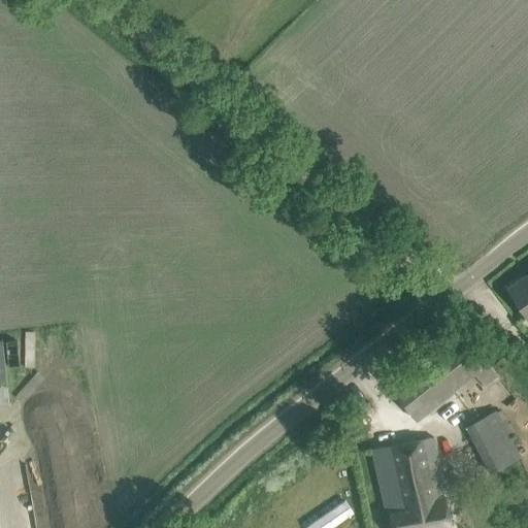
[(527,273),(508,287),(527,317),(527,273)]
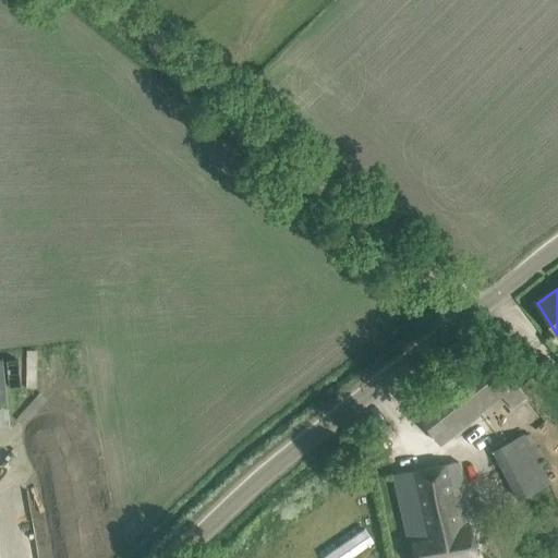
[(529,400),(501,364),(487,348),(412,407),(440,444),(477,415),(476,414),(501,395),(514,411),(529,400)]
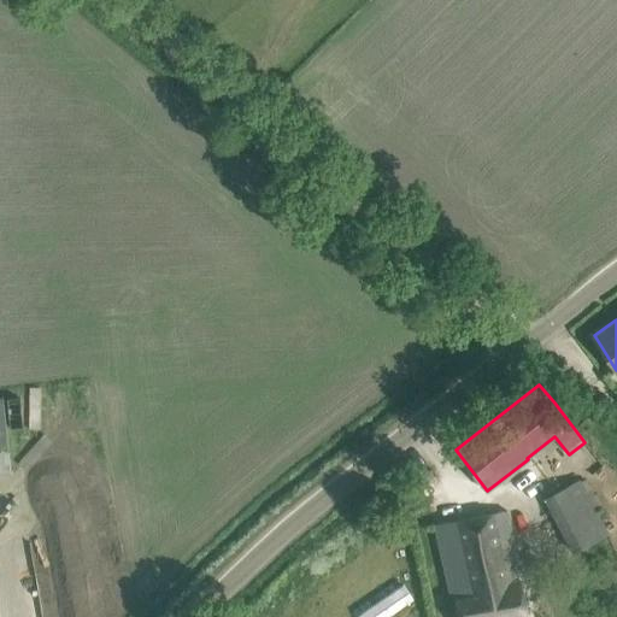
[(545,498),(573,552),(610,533),(598,509),(582,481),(581,477),(545,498)]
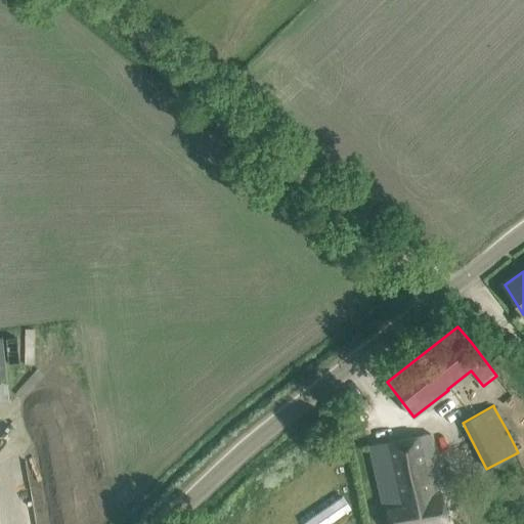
[(385,504),(388,523),(443,523),(447,523),(441,492),(442,492),(431,433),(369,445),(381,505),(385,504)]
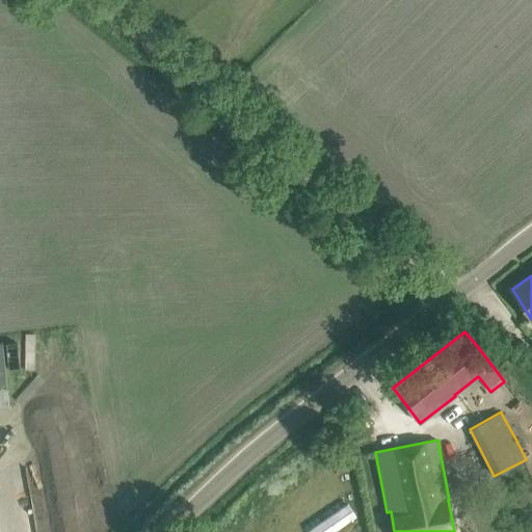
[(348,503),(310,530),(310,531),(334,531),(356,516),(348,503)]
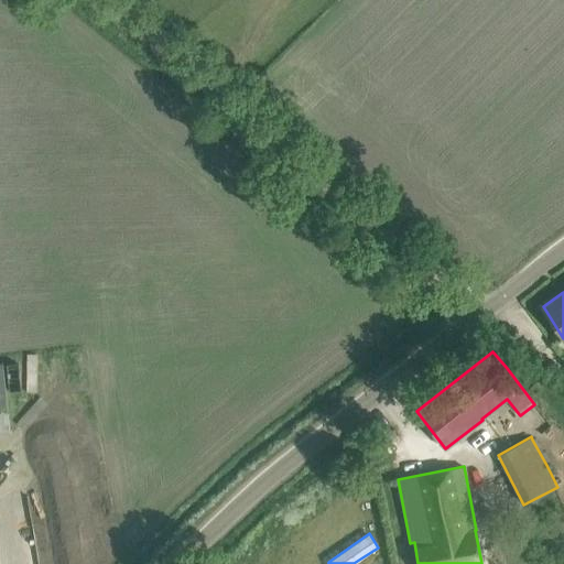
All buildings are outlined.
